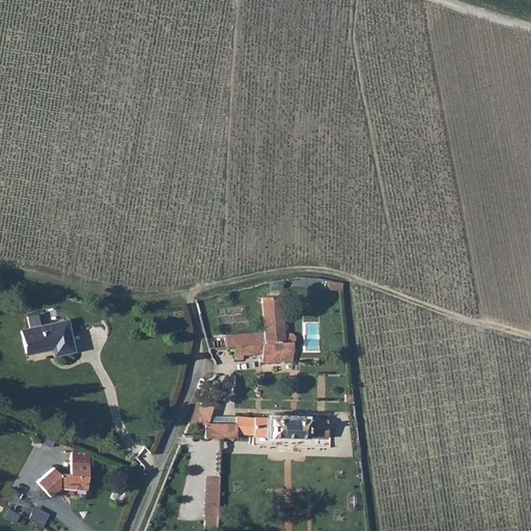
[(282,334),(283,333),(279,296),(259,297),(262,331),(224,334),(225,345),(233,344),(284,341),(282,339),(282,338),(281,336),(282,335),(282,334)]
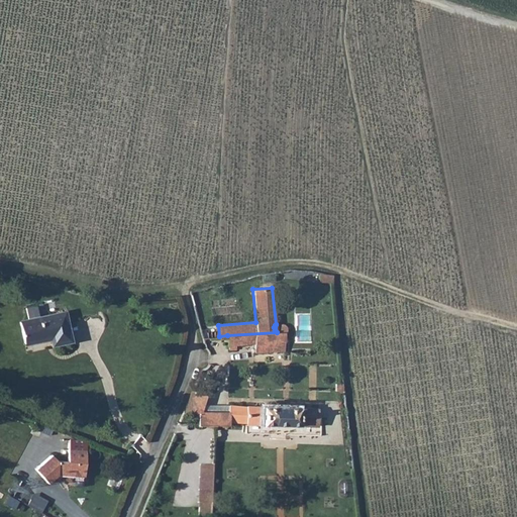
[(65,313),(20,323),(24,344),(52,338),(53,345),(71,341),(65,313)]
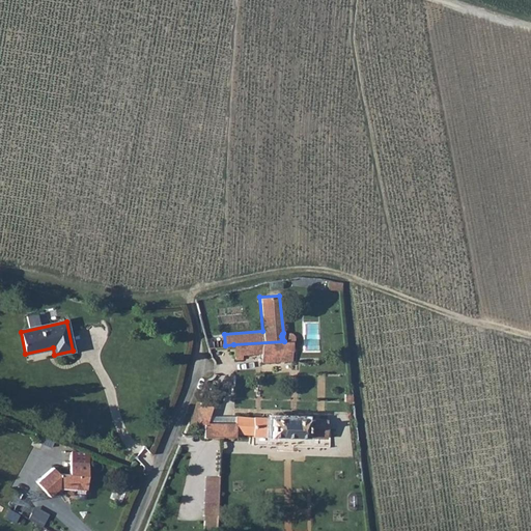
[(284,341),(233,344),(235,358),(243,358),(242,354),(261,353),(261,361),(272,361),(291,360),(290,351),(289,341),(290,340),(291,339),(292,337),(292,336),(292,335),(291,334),(290,333),(288,332),(286,331),(285,332),(283,333),(282,334),(282,335),(281,336),(282,338),(282,339),(284,341)]
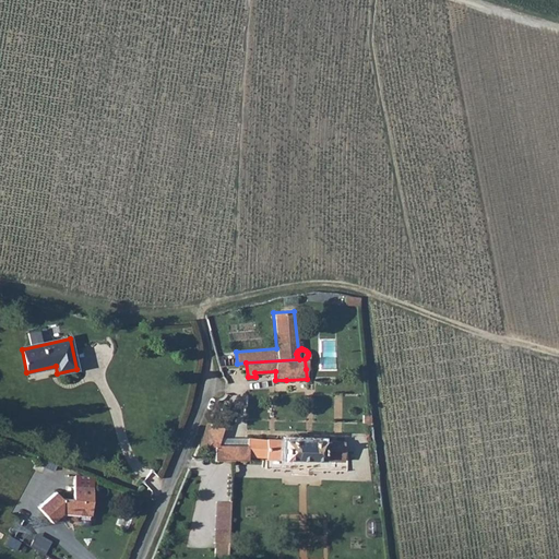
[(207,421),(198,445),(215,447),(214,452),(214,459),(232,460),(247,460),(247,456),(265,456),(265,458),(298,459),(307,459),(313,460),(323,460),(324,441),(266,438),(266,439),(247,438),(247,445),(218,444),(225,425),(207,421)]
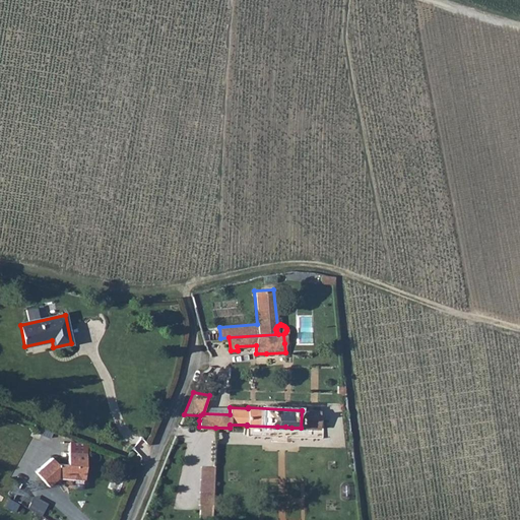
[(54,458),(37,473),(50,488),(59,478),(85,480),(86,467),(59,464),(54,458)]
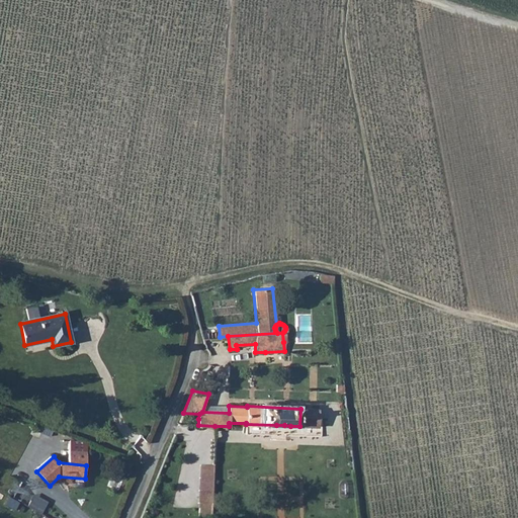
[(211,517),(213,465),(199,465),(197,517),(211,517)]
